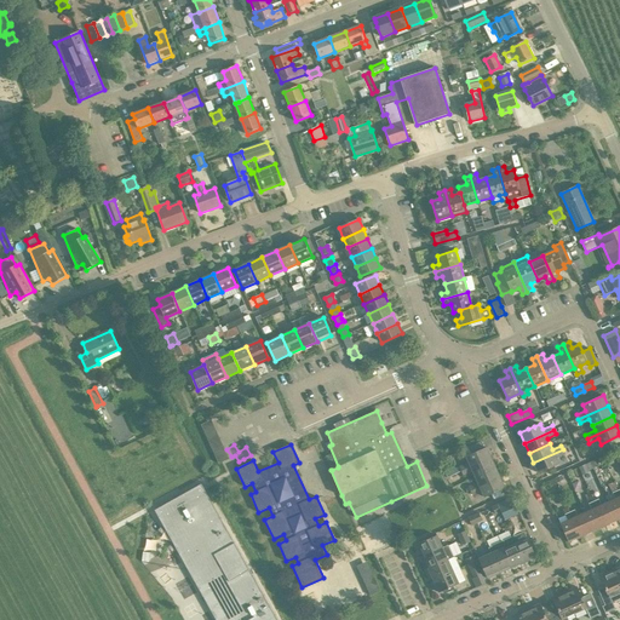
[(224,447),(213,452),(218,464),(222,463),(229,459),(224,447)]
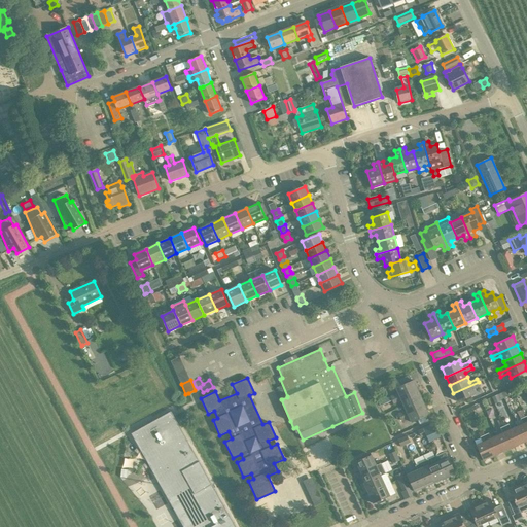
[(393,401),(418,390),(414,381),(396,388),(398,393),(380,401),(382,406),(393,401)]
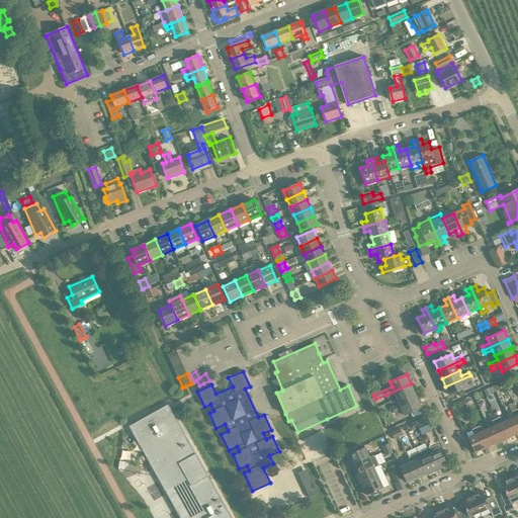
[(470,375),(445,386),(449,396),(466,387),(464,382),(471,379),(470,375)]
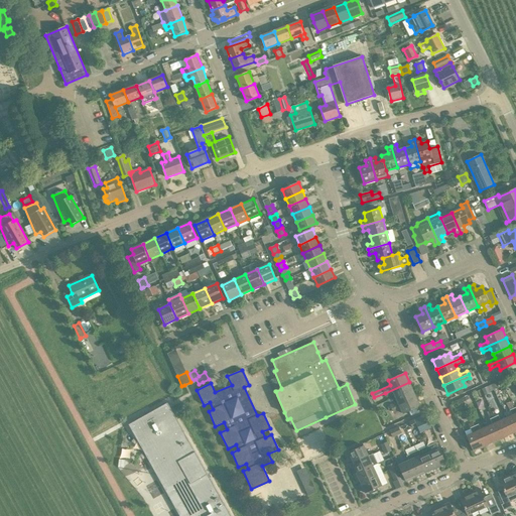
[(276,377),(272,379),(271,380),(276,391),(281,389),(276,377)]
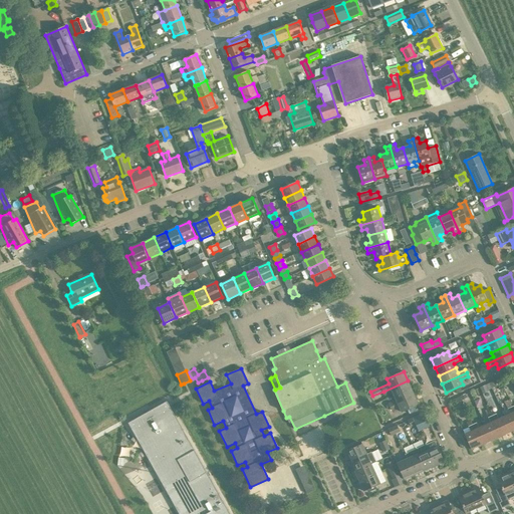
[(502,387),(499,378),(490,383),(492,389),(493,391),(502,387)]
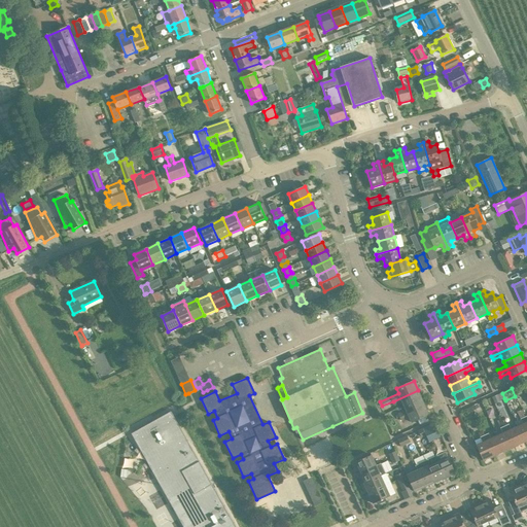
[(418,390),(393,401),(394,405),(401,400),(403,406),(421,397),(418,390)]
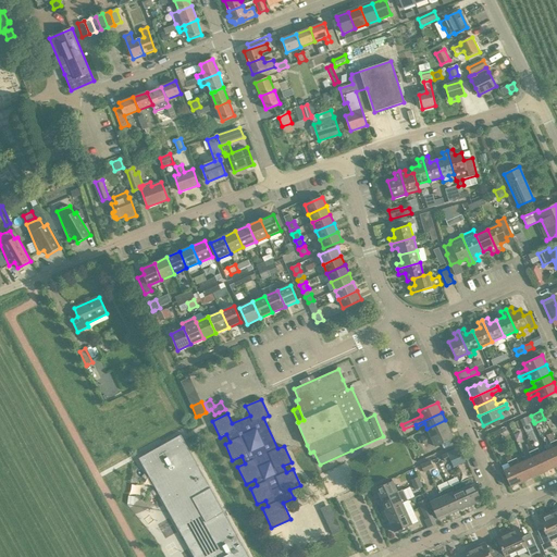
[(423,441),(449,430),(445,420),(426,429),(429,434),(421,437),(423,441)]
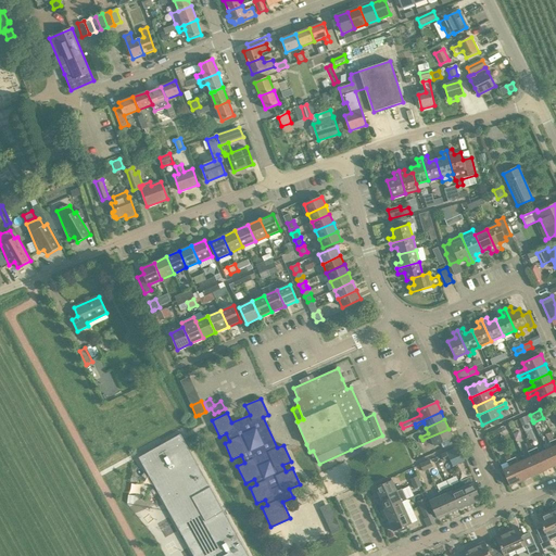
[(449,429),(422,440),(424,444),(432,441),(434,446),(441,443),(443,447),(451,444),(449,440),(453,438),(449,429)]
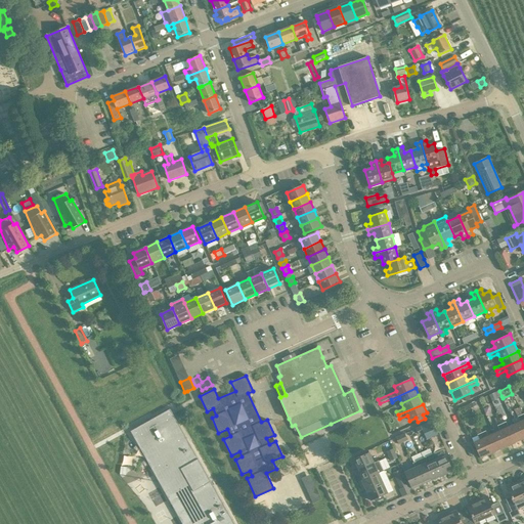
[(234,523),(170,409),(131,431),(182,523),(234,523)]
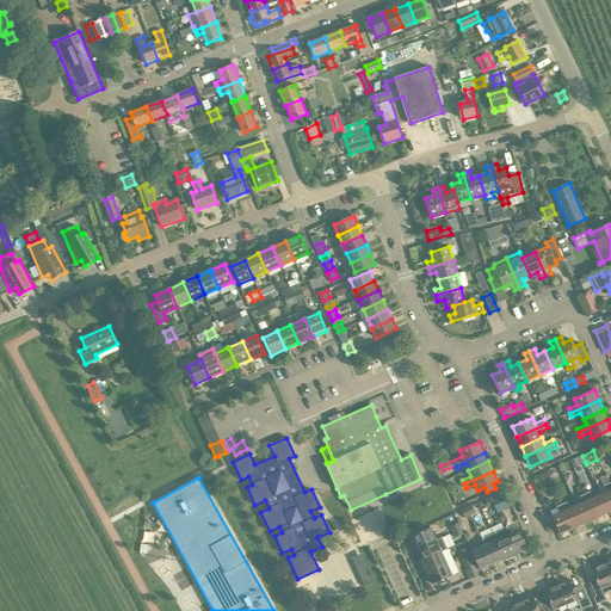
[(608,513),(610,511),(610,488),(609,483),(604,486),(606,492),(599,495),(608,513)]
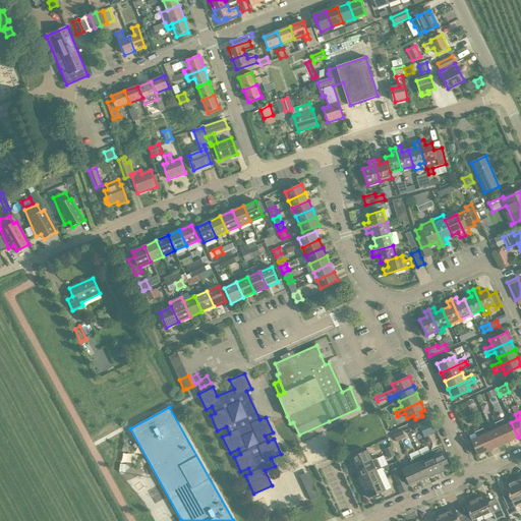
[(436,431),(429,419),(418,424),(421,430),(424,437),(436,431)]
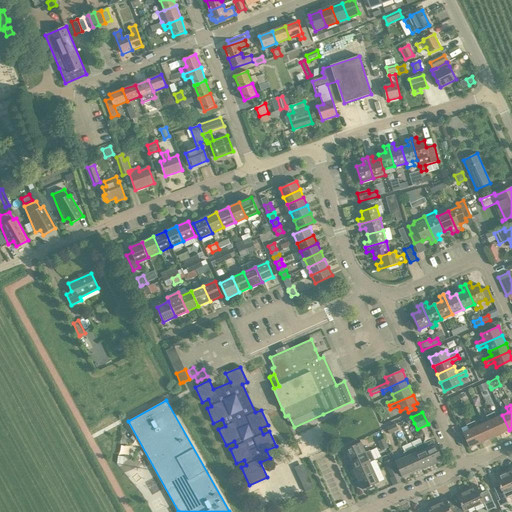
[(495,412),(490,414),(499,434),(509,430),(502,415),(497,417),(495,412)]
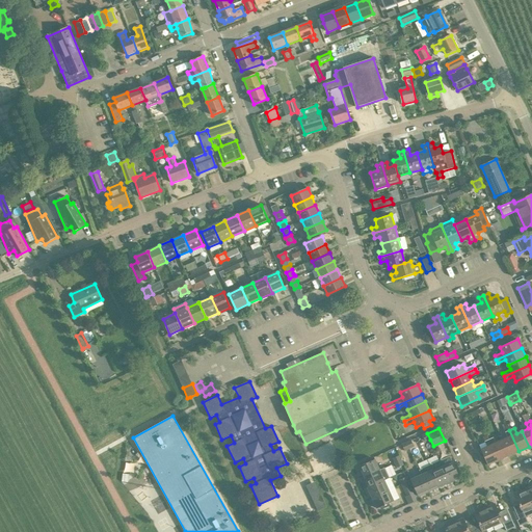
[(507,437),(502,440),(509,455),(519,451),(509,430),(505,432),(507,437)]
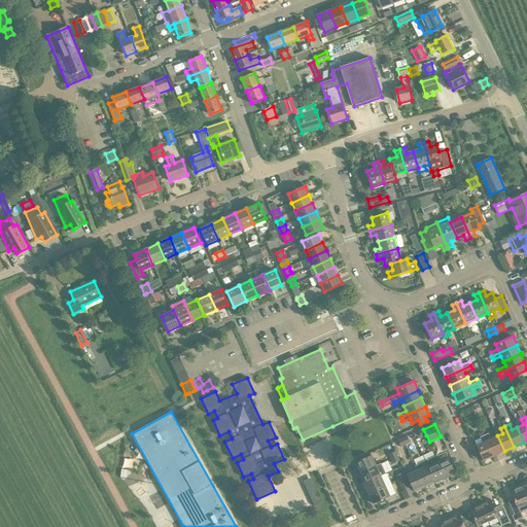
[(489,433),(485,435),(494,456),(504,451),(497,435),(491,438),(489,433)]
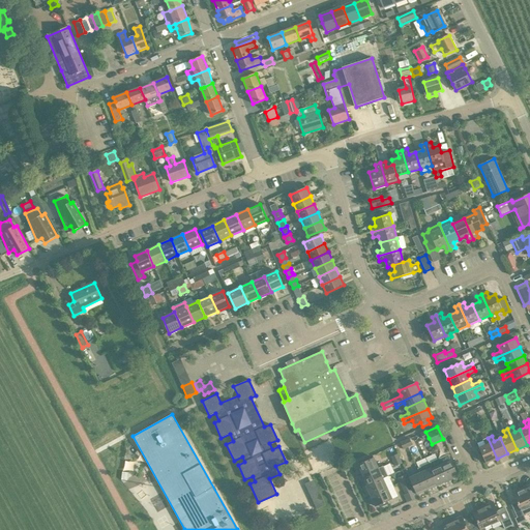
[(487,463),(497,459),(488,438),(483,440),(486,445),(479,447),(487,463)]
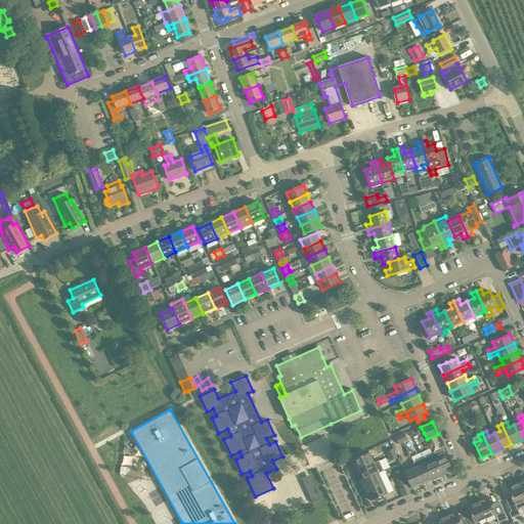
[(433,453),(442,475),(453,471),(443,449),(433,453)]
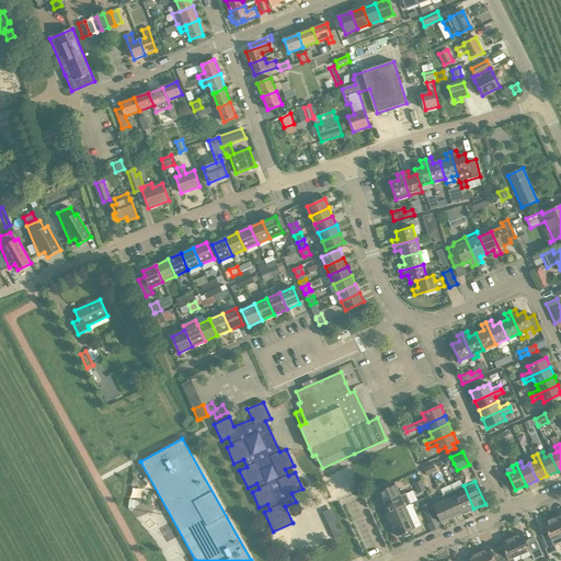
[(382,504),(400,495),(396,484),(378,492),(382,504)]
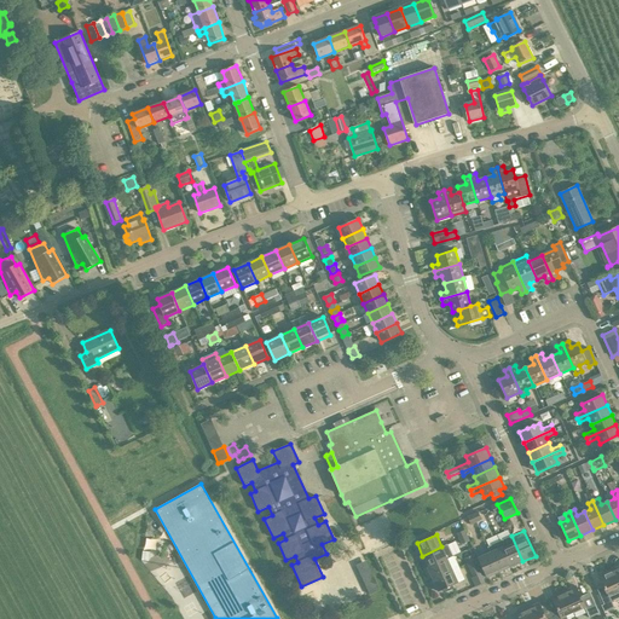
[(499,542),(512,567),(522,561),(512,536),(499,542)]
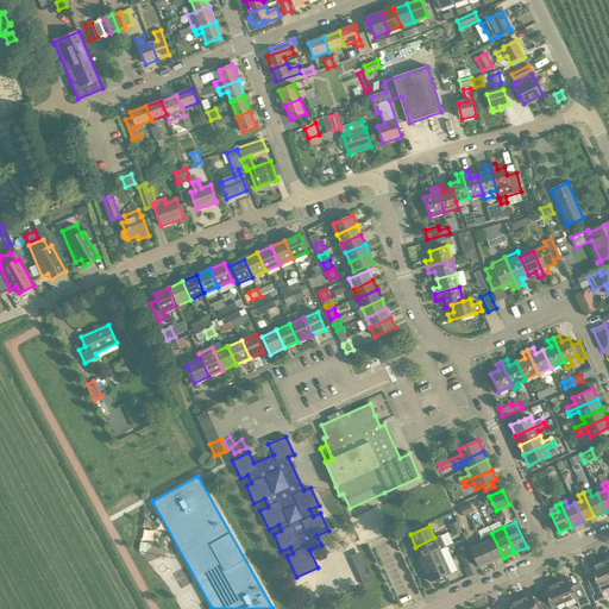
[(482,544),(491,563),(503,558),(491,533),(479,538),(482,544)]
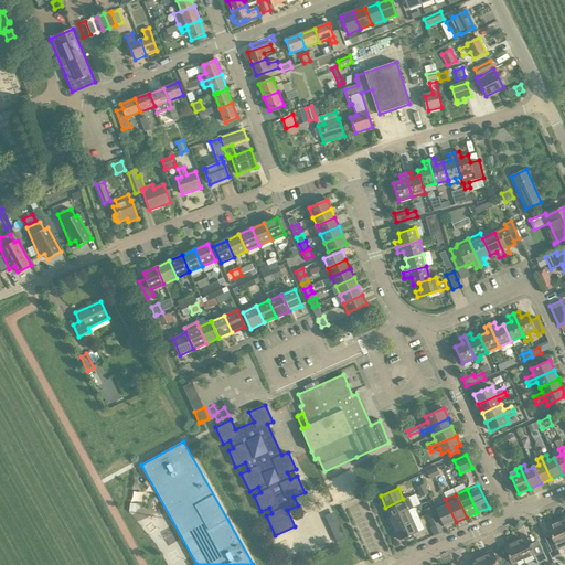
[(391,518),(408,510),(413,508),(408,497),(403,499),(385,508),(391,518)]
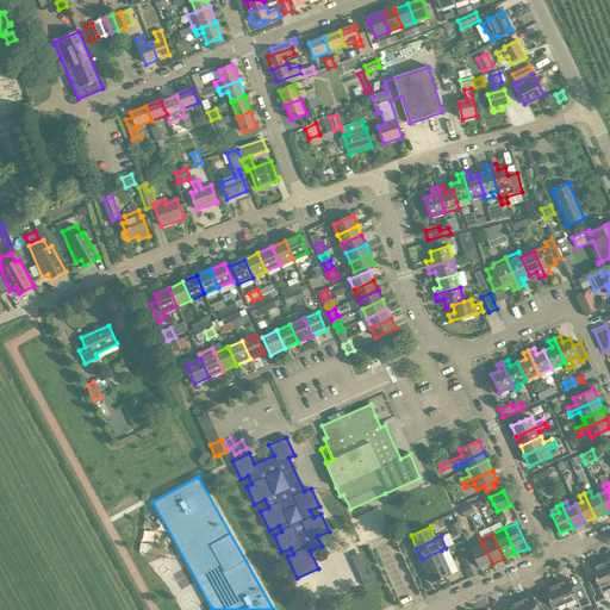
[(492,564),(483,545),(471,549),(480,570),(492,564)]
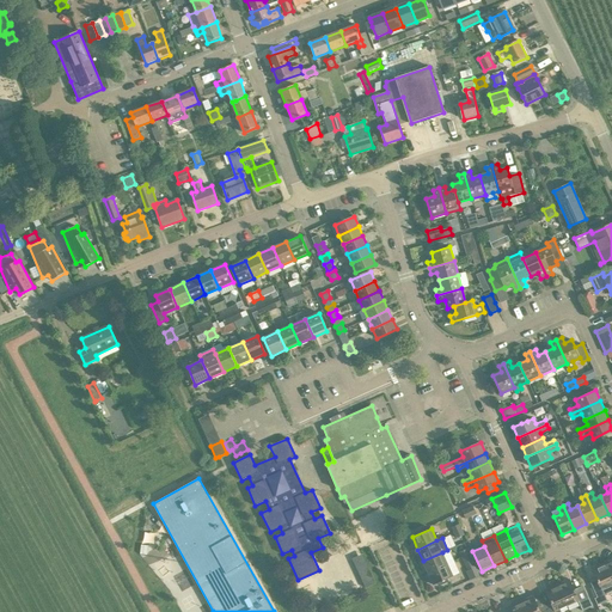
[(442,552),(423,561),(428,573),(447,564),(454,561),(448,549),(447,550),(442,552)]
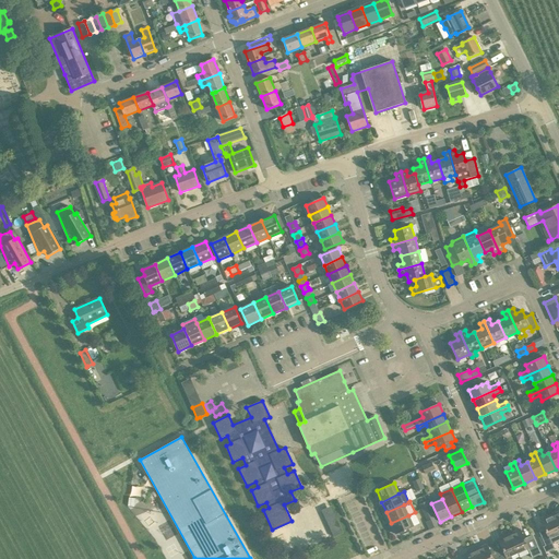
[(429,507),(428,507),(423,509),(428,521),(433,518),(429,507)]
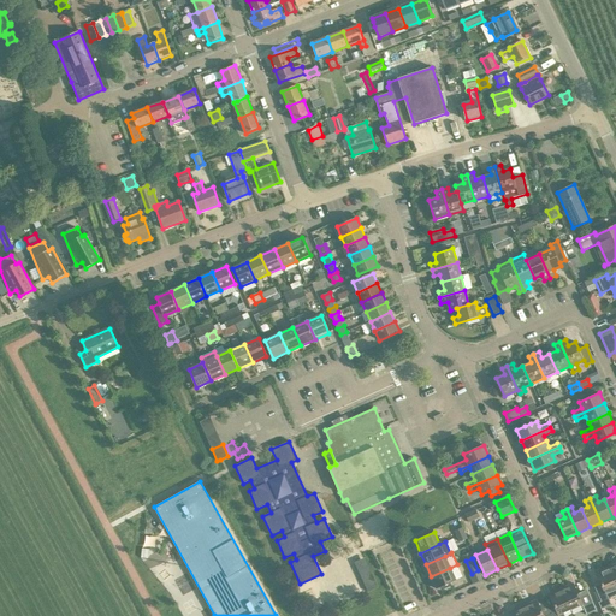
[(450,568),(431,576),(437,588),(440,587),(442,590),(451,585),(450,582),(456,580),(462,576),(457,564),(450,568)]
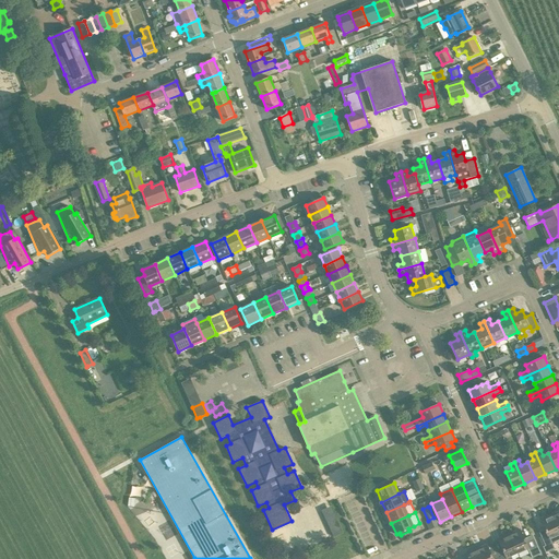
[(558,534),(558,531),(551,514),(540,520),(546,532),(540,534),(546,546),(552,543),(550,538),(558,534)]
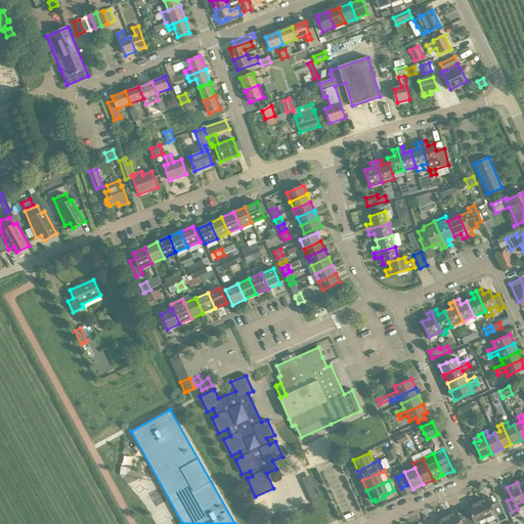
[(401,488),(399,489),(402,496),(410,493),(406,485),(401,488)]
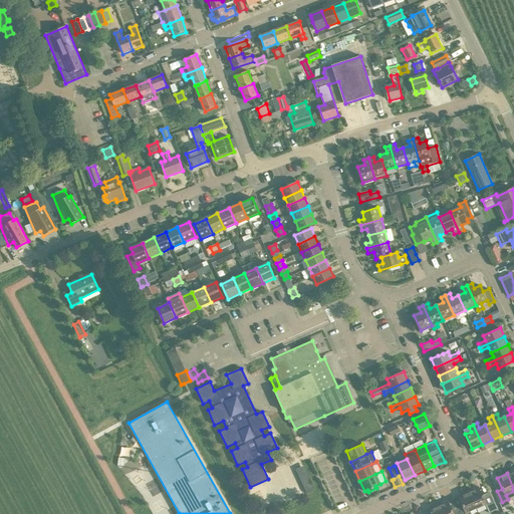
[(311,480),(303,484),(307,494),(315,490),(311,480)]
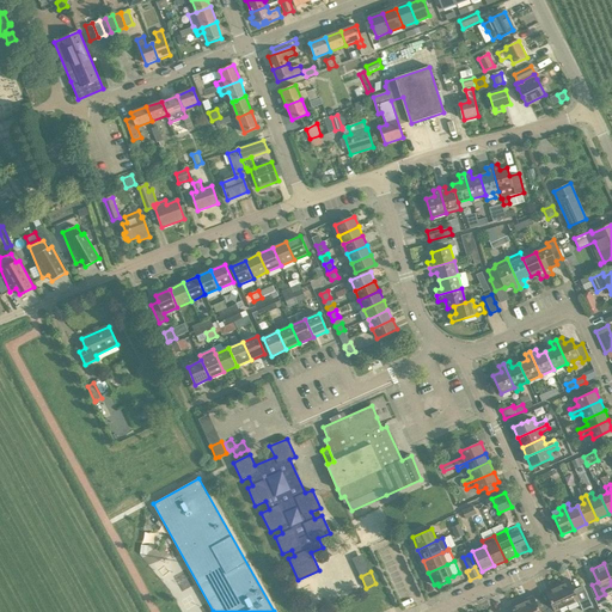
[(569,580),(557,585),(567,606),(579,601),(580,605),(587,603),(581,589),(575,592),(569,580)]
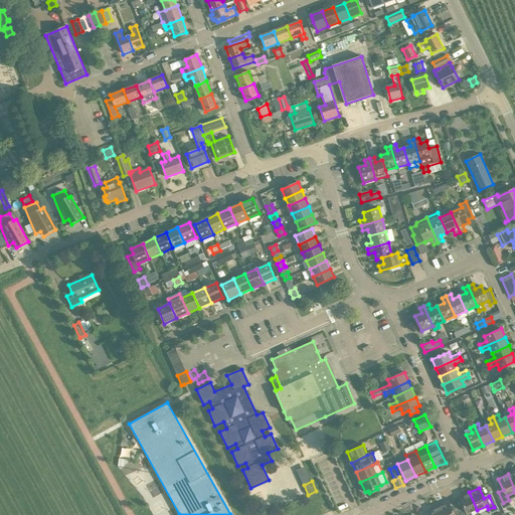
[(472,514),(471,513),(477,510),(469,492),(459,496),(464,507),(459,510),(461,514),(472,514)]
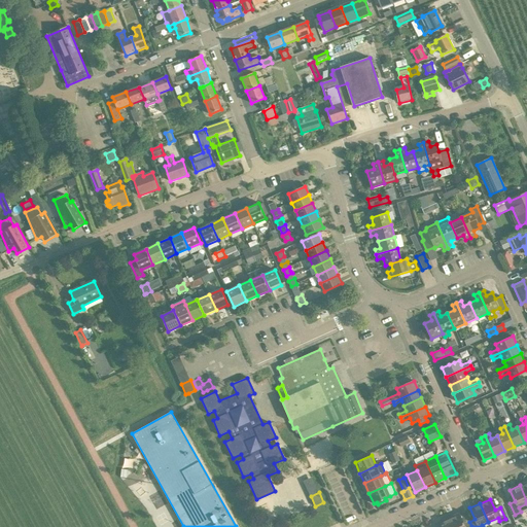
[(459,513),(449,518),(452,526),(471,526),(469,522),(463,524),(459,513)]
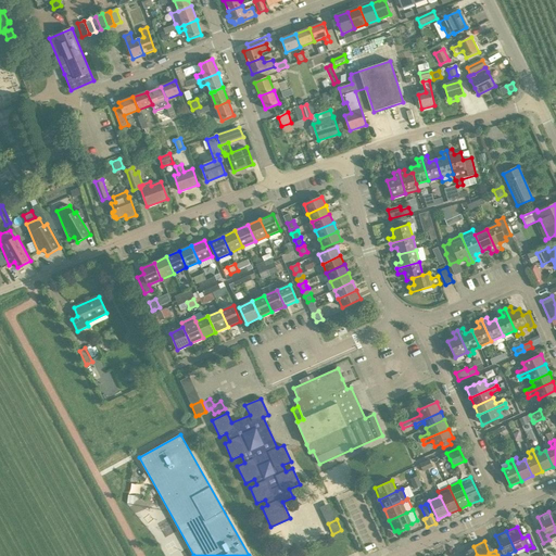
[(477,555),(474,546),(463,551),(465,555),(477,555)]
